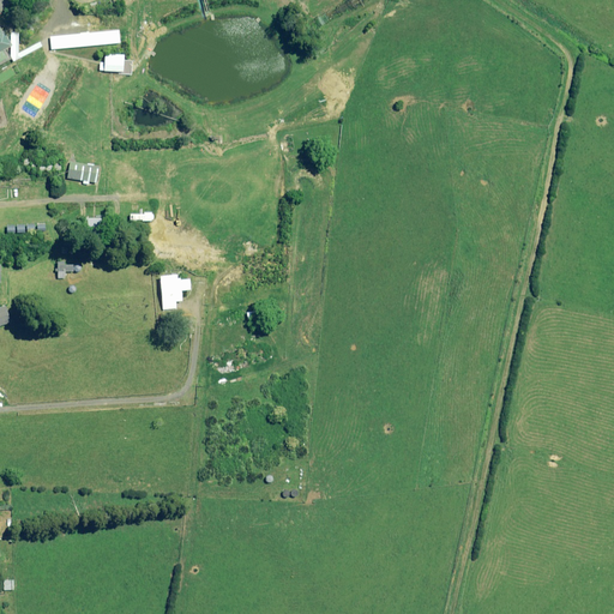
[(0,62),(8,58),(5,52),(14,46),(6,31),(5,32),(0,24),(0,62)]
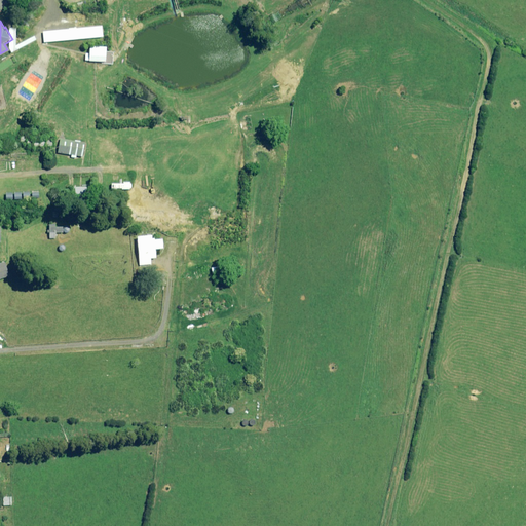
[(104,27),(44,32),(45,41),(104,35),(104,27)]
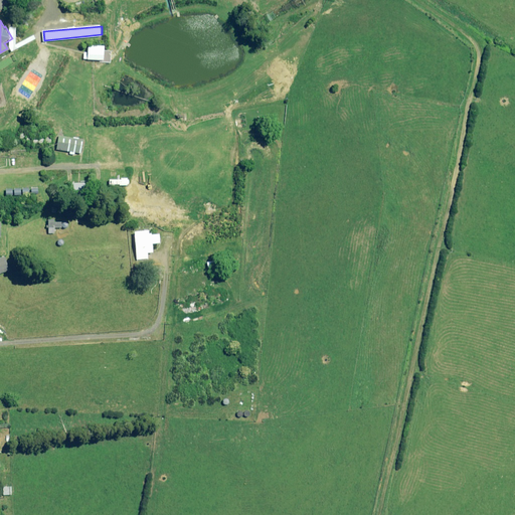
[(19,46),(19,47),(36,39),(35,36),(21,43),(22,44),(19,46)]
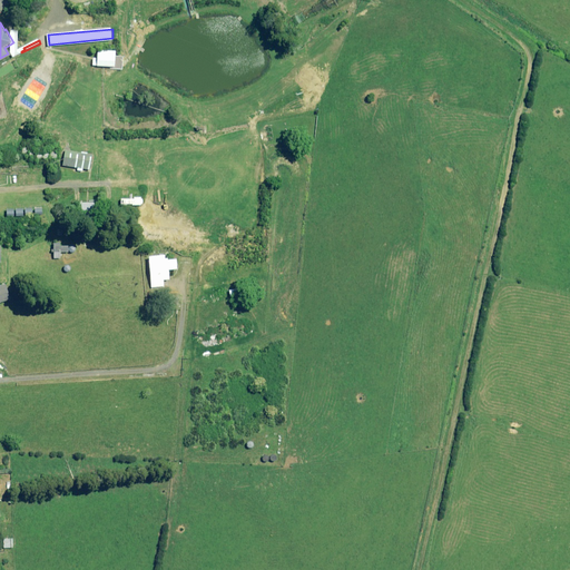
[(116,52),(98,51),(97,61),(97,66),(116,67),(116,52)]
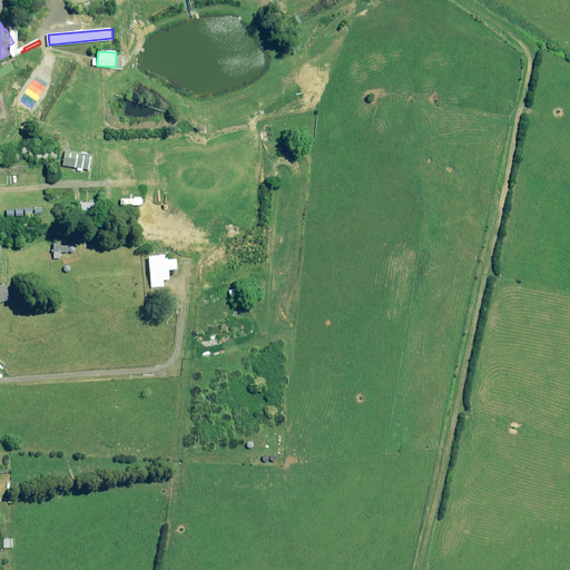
[(92,155),(66,150),(64,165),(90,169),(92,155)]
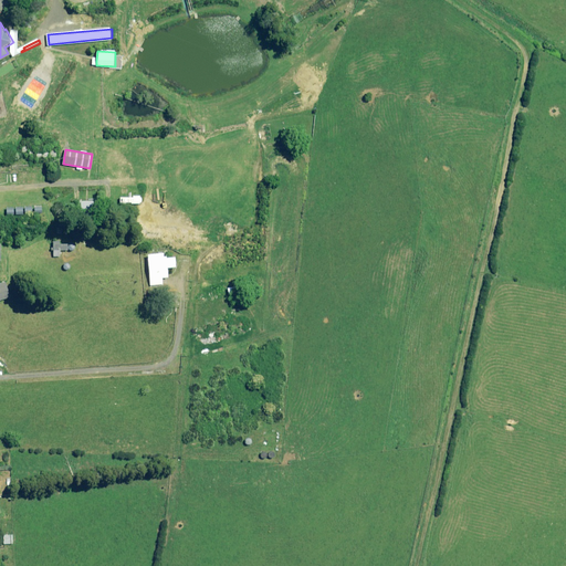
[(61,240),(52,240),(52,258),(61,258),(60,250),(66,250),(66,245),(61,245),(61,240)]
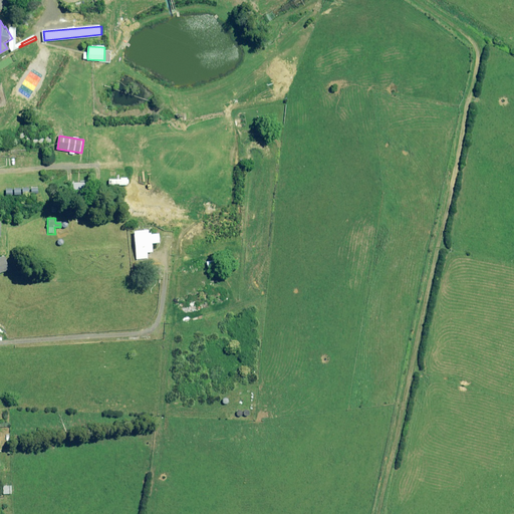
[(148,227),(131,228),(133,249),(150,248),(150,240),(154,240),(155,232),(147,232),(148,227)]
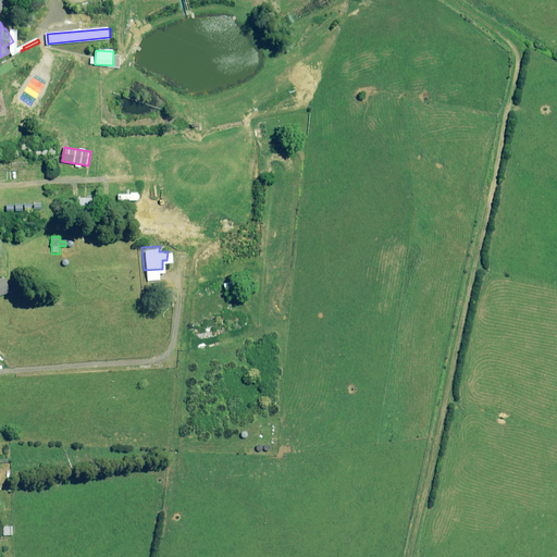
[(7,277),(0,279),(0,295),(11,292),(7,277)]
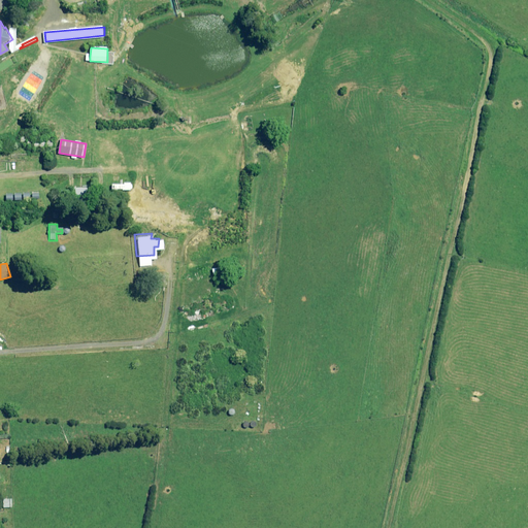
[(2,499),(3,507),(12,507),(11,499),(2,499)]
